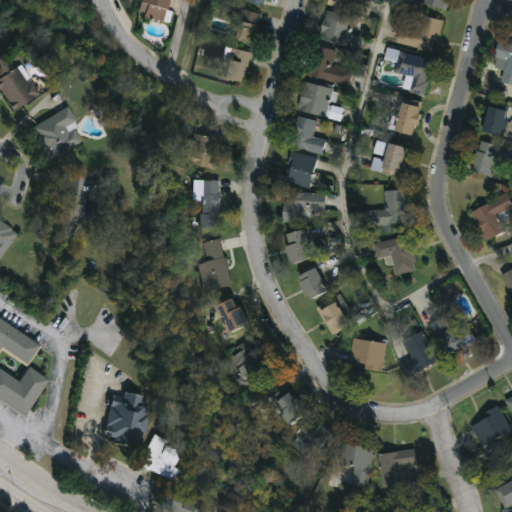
[(133,16),(136,0),(163,0),(159,21),(133,16)]
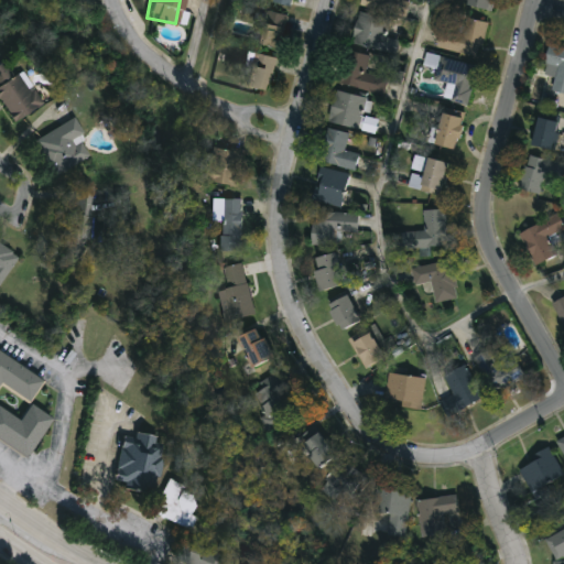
[(362,0),(361,4),(398,12),(400,0),(362,0)]
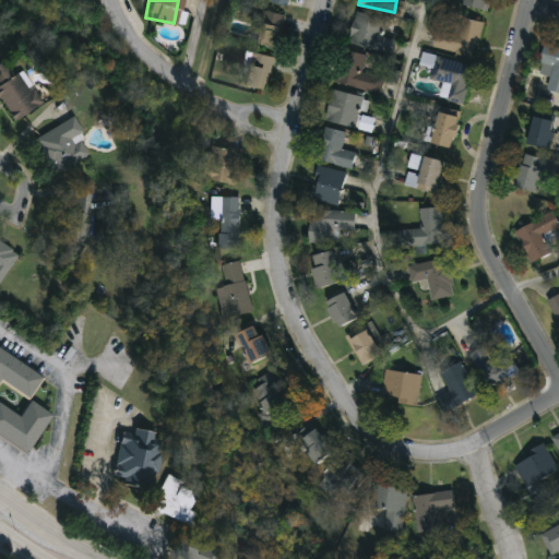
[(486,11),(488,0),(465,0),(464,6),(486,11)]
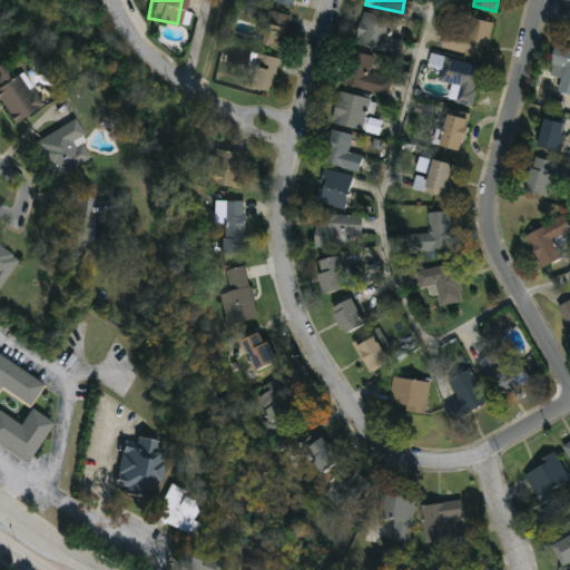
[(283,49),(258,43),(267,8),(291,13),(283,49)]
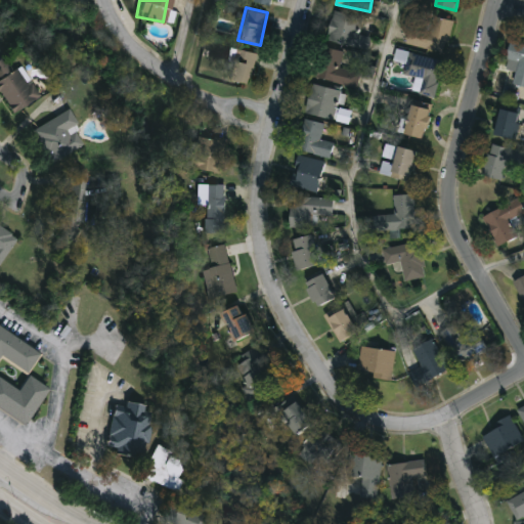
[(358,15),(351,45),(326,39),(334,9),(358,15)]
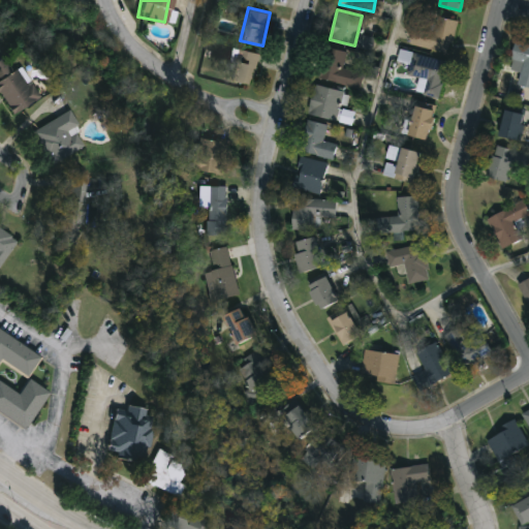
[(458,20),(449,53),(409,42),(413,24),(432,29),(436,14),(458,20)]
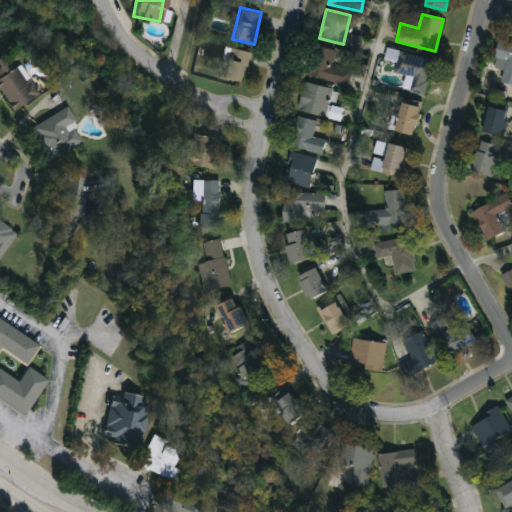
[(493,66),(499,39),(511,42),(511,83),(501,82),(504,69),(493,66)]
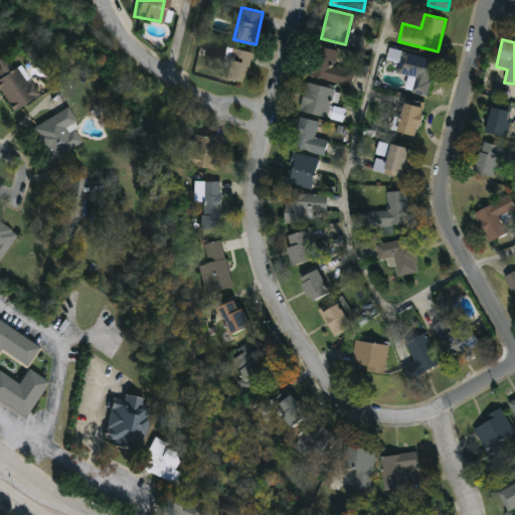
[(252,52),(242,83),(221,76),(231,45),(252,52)]
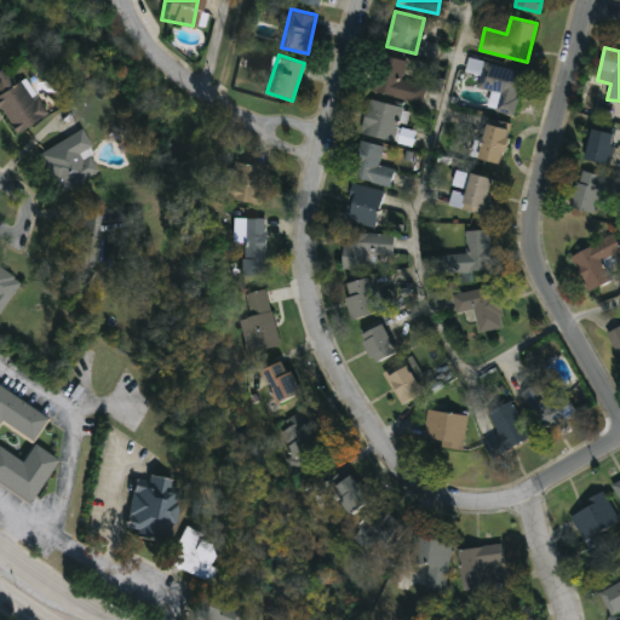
[(426,85),(423,103),(374,91),(383,55),(407,59),(402,79),(426,85)]
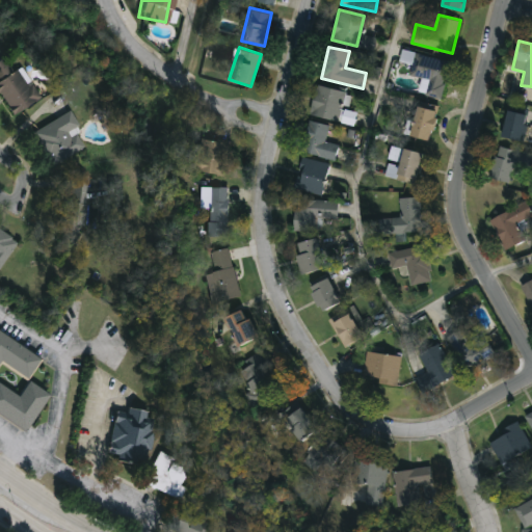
[(441,98),(421,94),(425,78),(409,74),(415,52),(449,59),(441,98)]
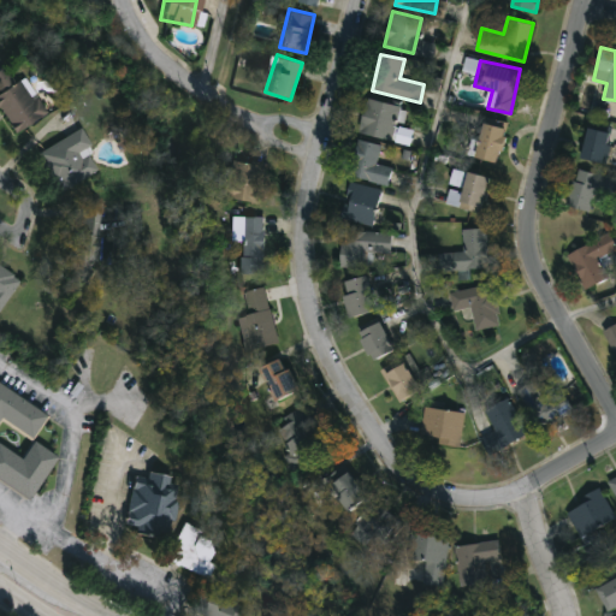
[(12,132),(0,114),(0,67),(10,82),(17,77),(41,112),(12,132)]
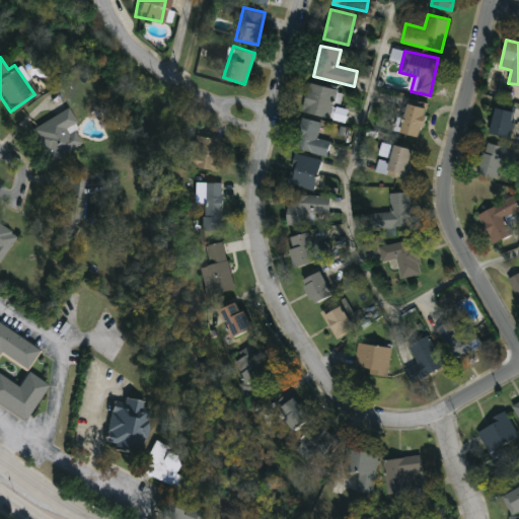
[(305,115),(305,85),(334,85),(334,115),(305,115)]
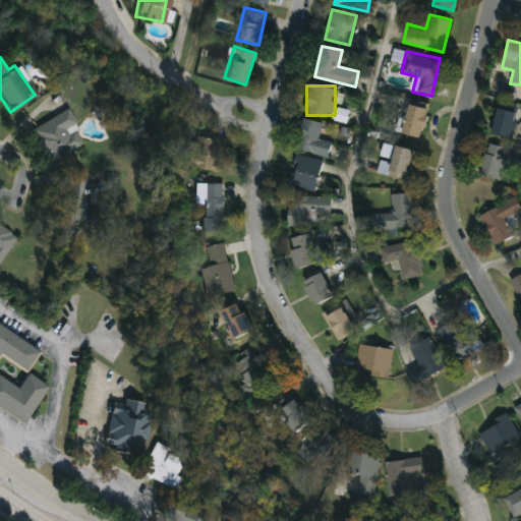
[(421,137),(401,131),(409,102),(429,108),(421,137)]
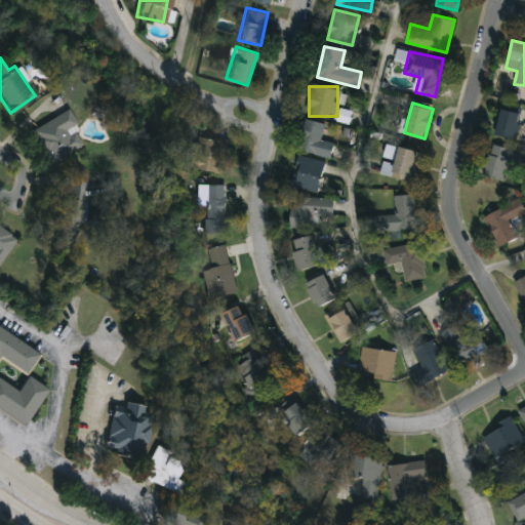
[(494,133),(501,107),(522,113),(516,138),(494,133)]
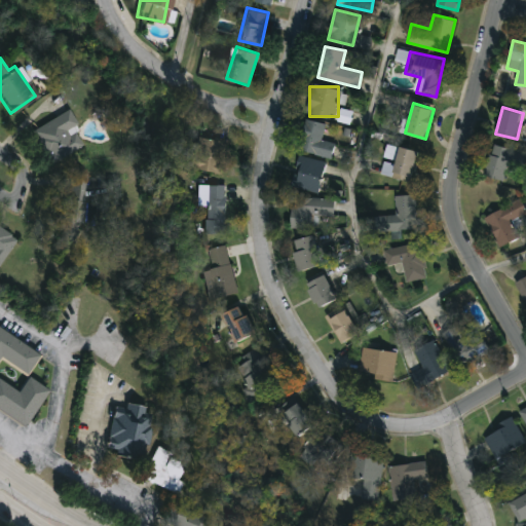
[(351,124),(353,112),(339,109),(336,121),(351,124)]
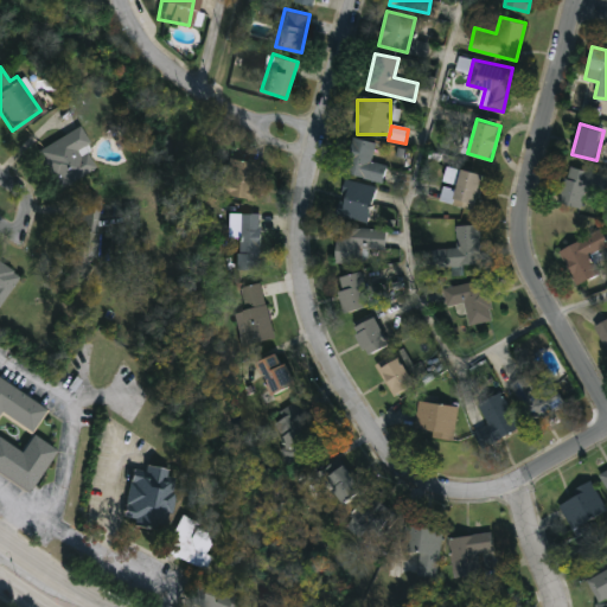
[(34,149),(72,128),(94,167),(56,189),(34,149)]
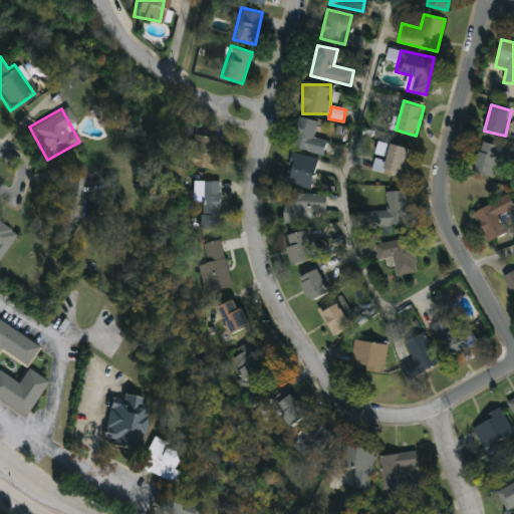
[(318,121),(313,136),(327,140),(323,154),(290,144),(299,115),(318,121)]
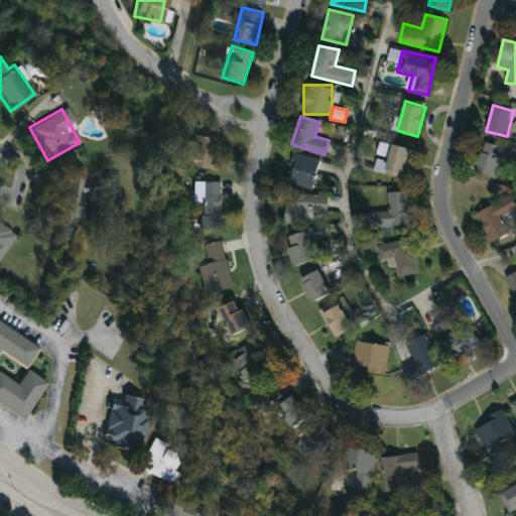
[(186,166),(218,169),(222,137),(190,134),(186,166)]
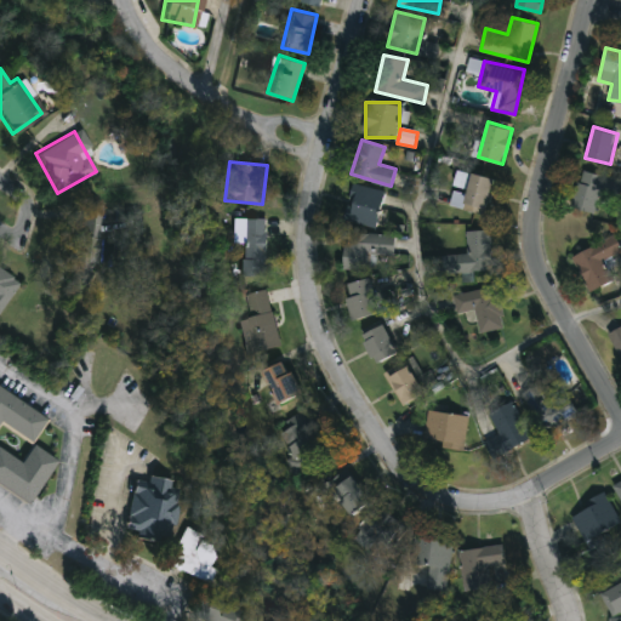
[(485,214),(451,204),(455,188),(454,187),(459,169),(495,178),(485,214)]
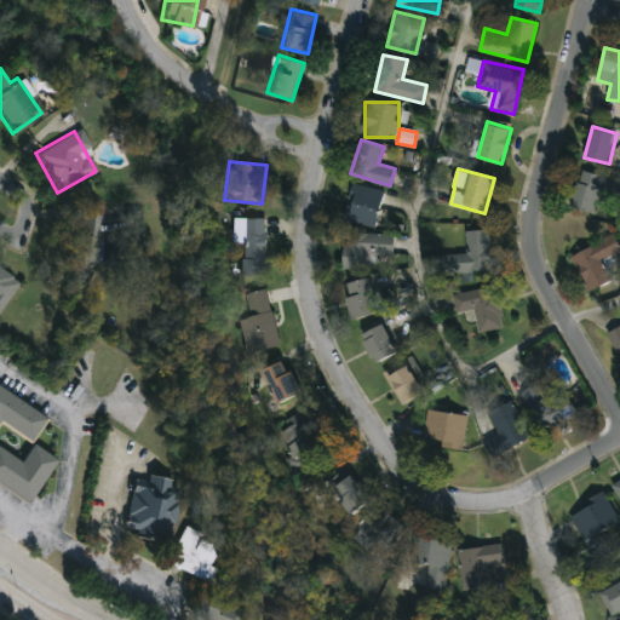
[(579,170),(619,178),(619,202),(593,197),(590,211),(570,207),(579,170)]
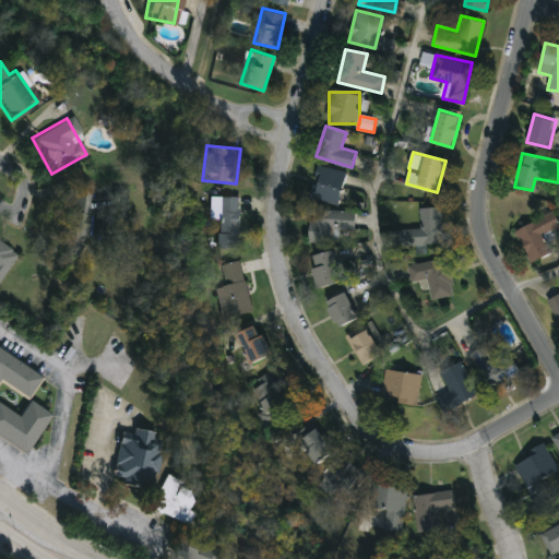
[(347,171),(339,203),(309,195),(318,164),(347,171)]
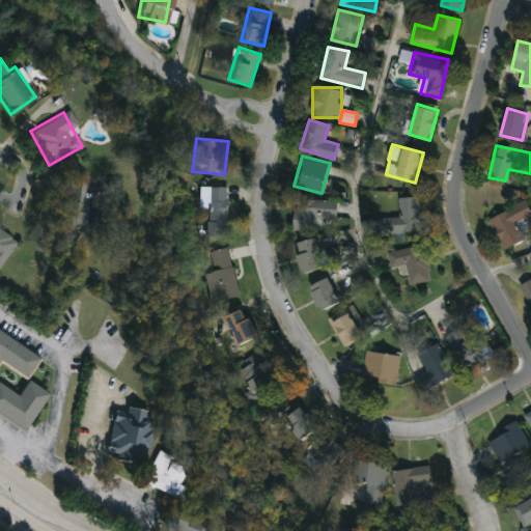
[(62,241),(80,243),(89,174),(72,172),(62,241)]
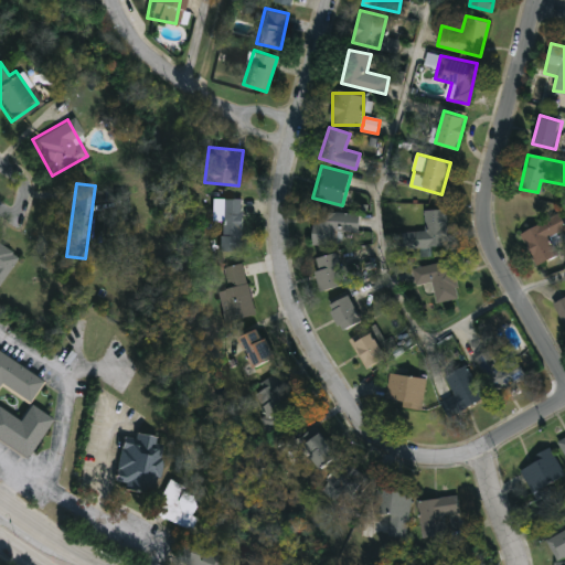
[(242,196),(242,249),(220,249),(220,196),(242,196)]
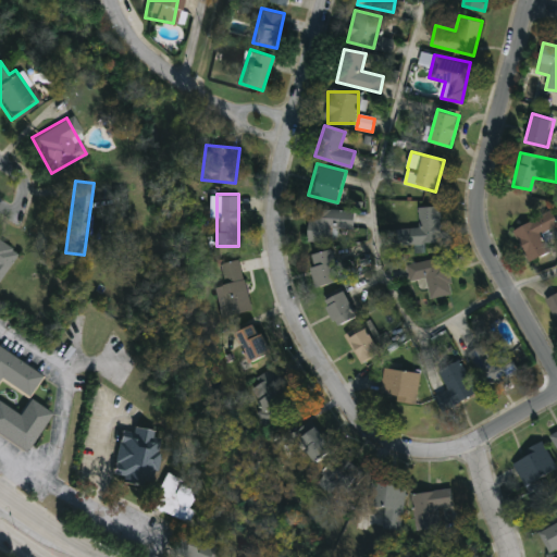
[(441,206),(441,242),(406,242),(406,227),(419,227),(419,206),(441,206)]
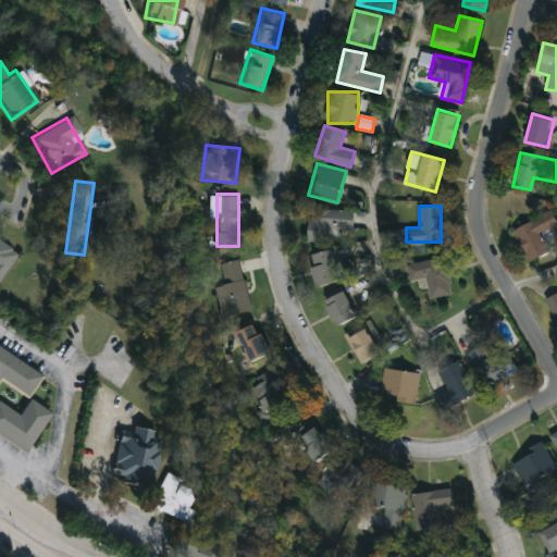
[(354,229),(332,227),(332,240),(308,239),(309,208),(355,209),(354,229)]
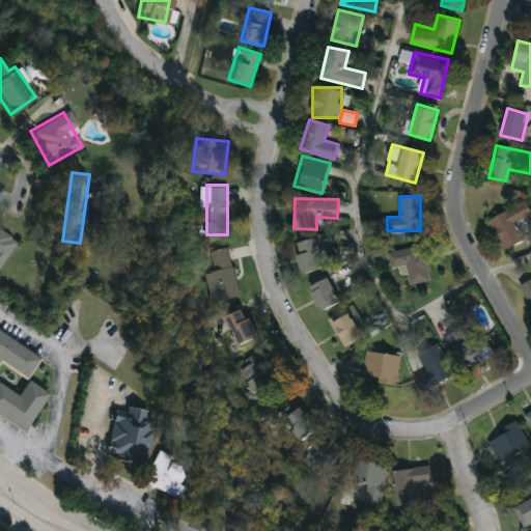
[(490,217),(526,200),(530,212),(530,215),(518,221),(525,239),(504,249),(490,217)]
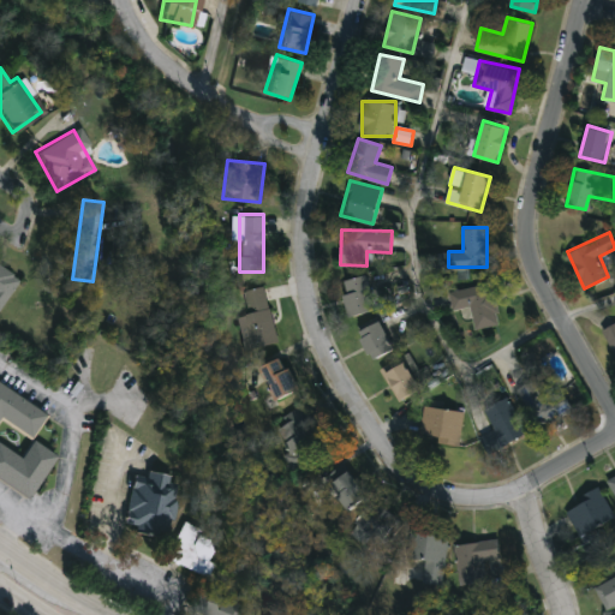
[(0,311),(22,279),(0,264),(0,311)]
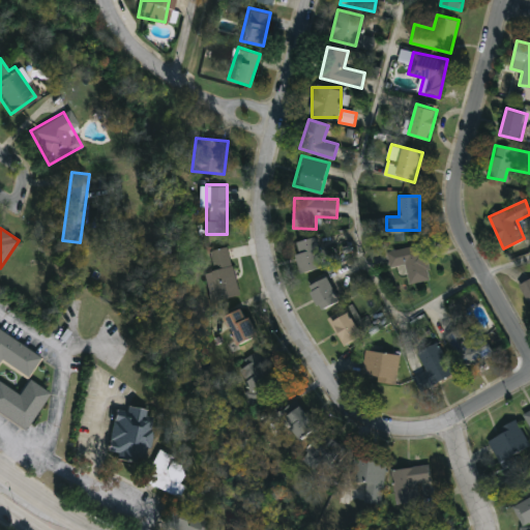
[(301,271),(292,241),(315,235),(323,265),(301,271)]
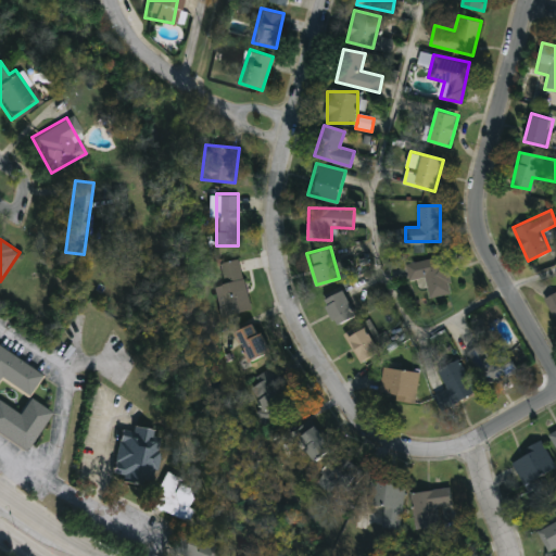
[(431,297),(426,276),(409,279),(406,263),(442,254),(451,292),(431,297)]
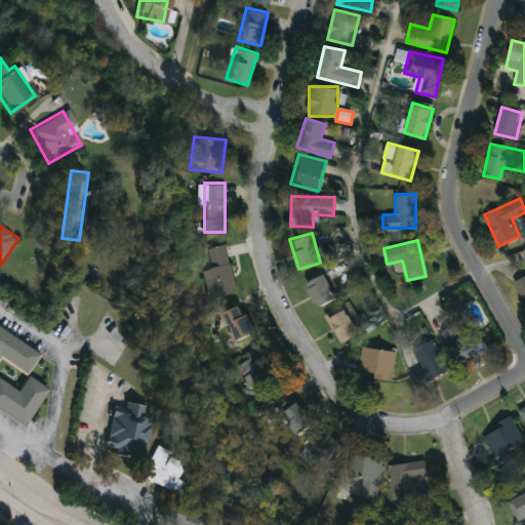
[(236,290),(209,297),(202,269),(211,267),(206,247),(225,243),(236,290)]
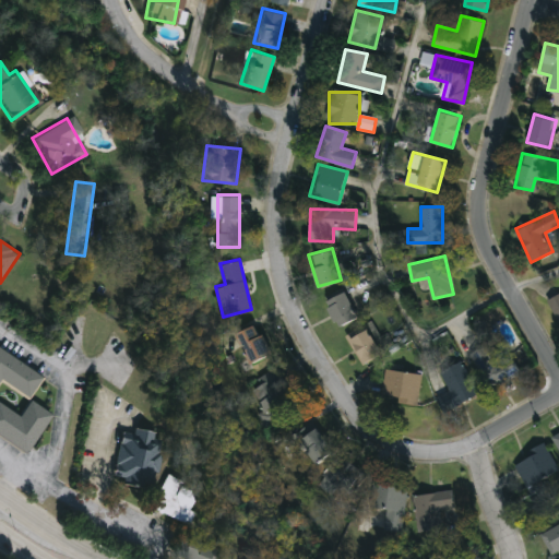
[(357,316),(337,325),(324,300),(344,289),(357,316)]
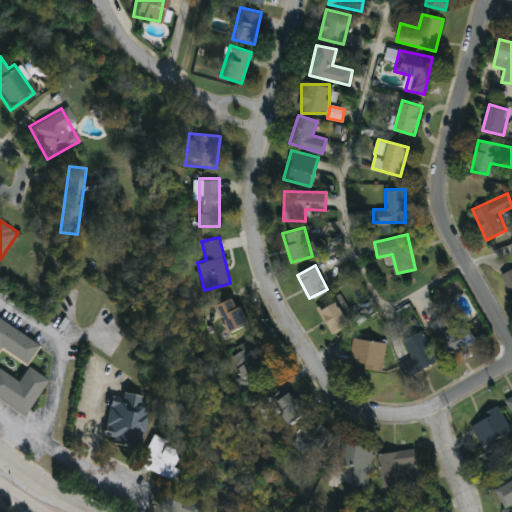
[(511,292),(503,274),(511,269),(511,292)]
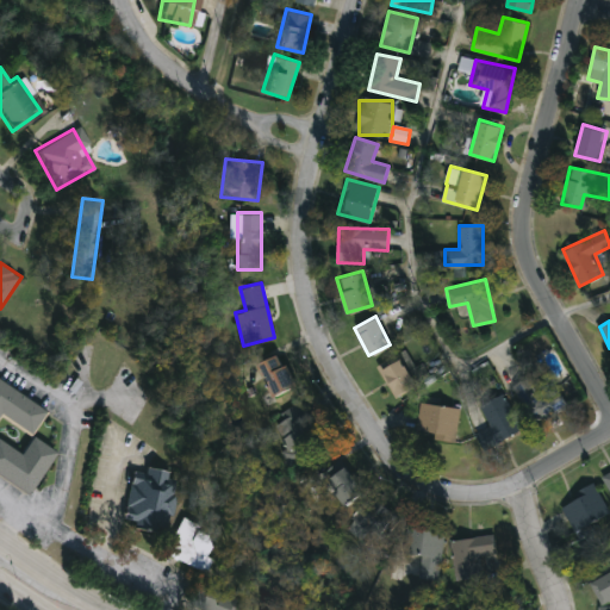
[(268,396),(257,360),(282,353),(293,388),(268,396)]
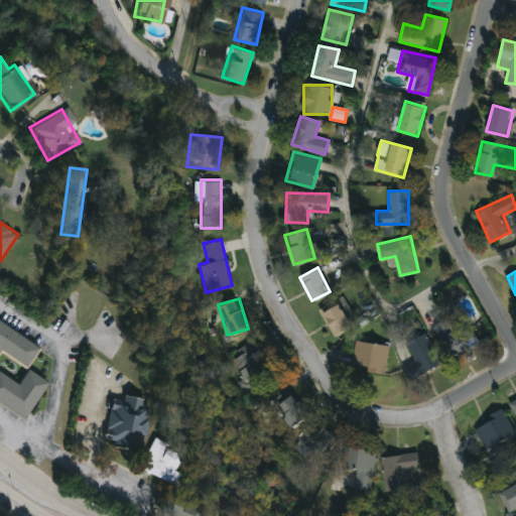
[(319,308),(337,298),(352,326),(335,335),(319,308)]
